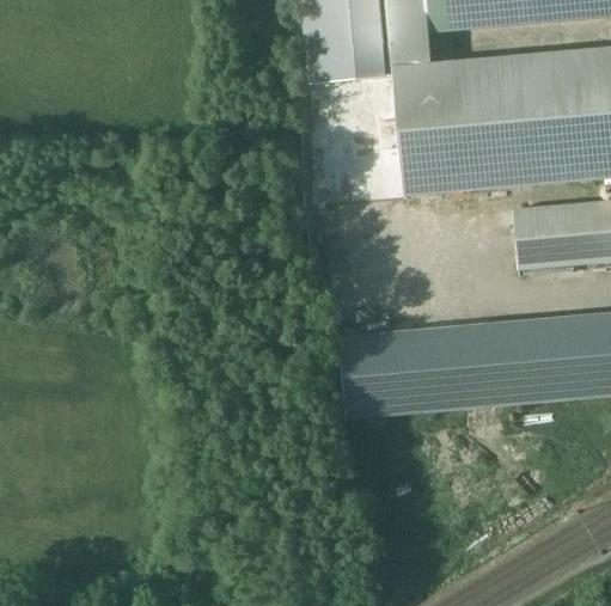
[(319,0),(324,46),(383,41),(379,0),(319,0)]
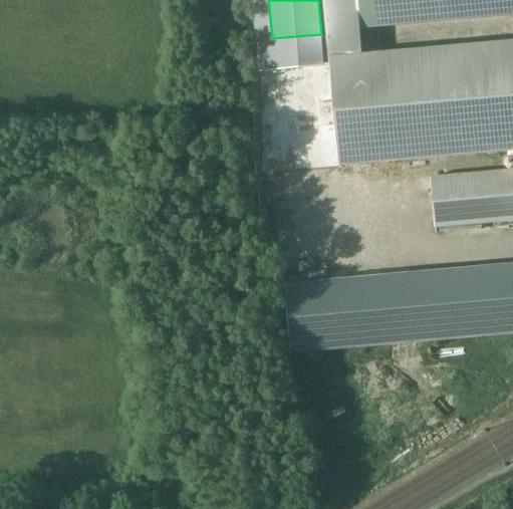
[(359,15),(357,0),(323,0),(326,31),(347,29),(347,16),(359,15)]
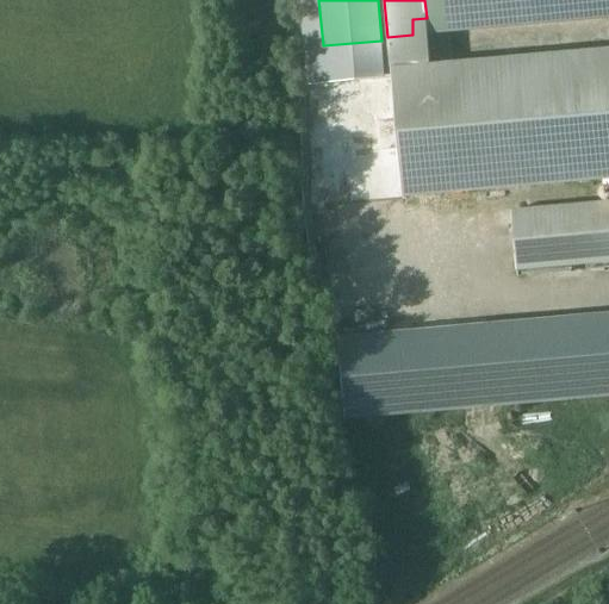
[(424,0),(427,18),(412,19),(412,35),(387,37),(391,66),(452,60),(448,26),(608,11),(608,0),(424,0)]
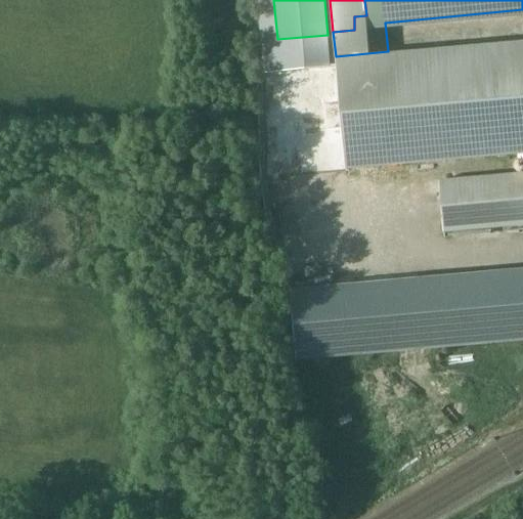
[(522,39),(388,51),(336,56),(345,166),(522,149),(522,39)]
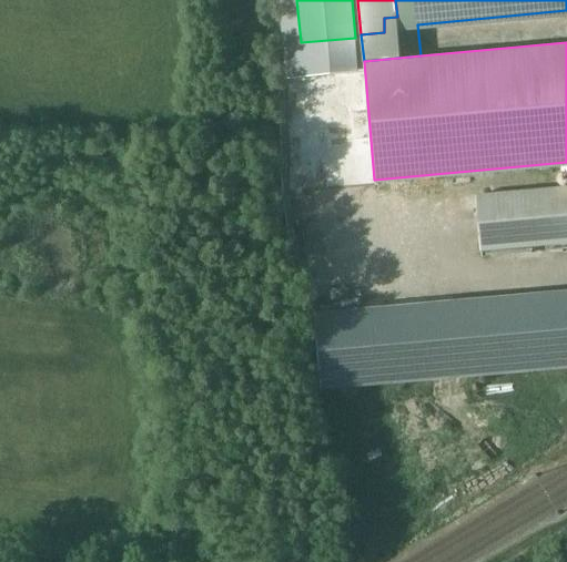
[(566,183),(476,192),(481,246),(566,238),(566,183)]
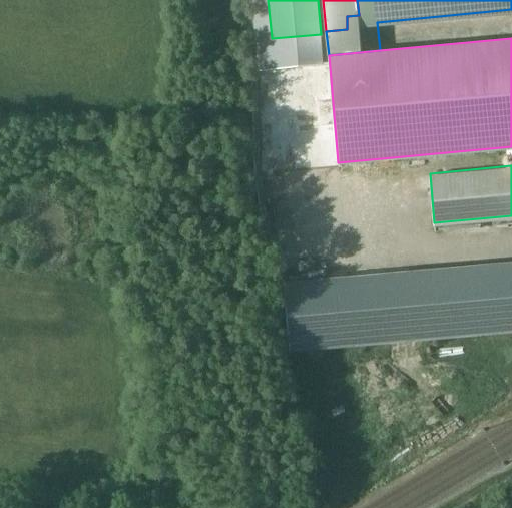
[(275,195),(288,195),(287,181),(275,181),(275,195)]
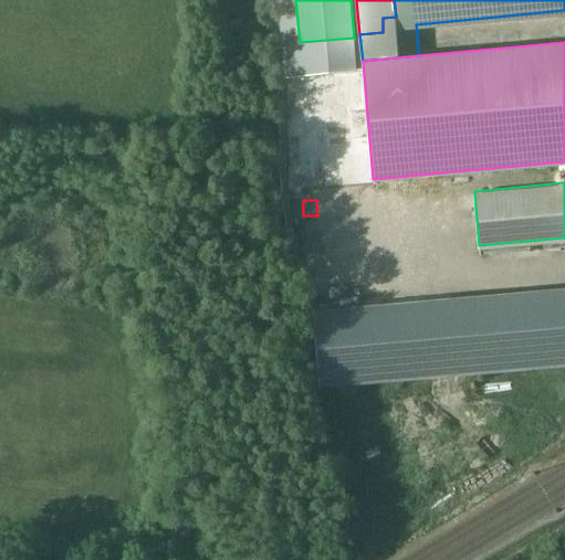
[(564,361),(564,286),(314,309),(321,382),(564,361)]
